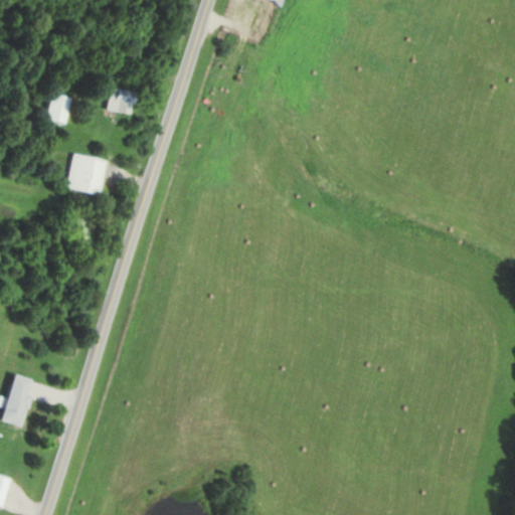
[(134,114),(138,93),(112,87),(108,108),(134,114)]
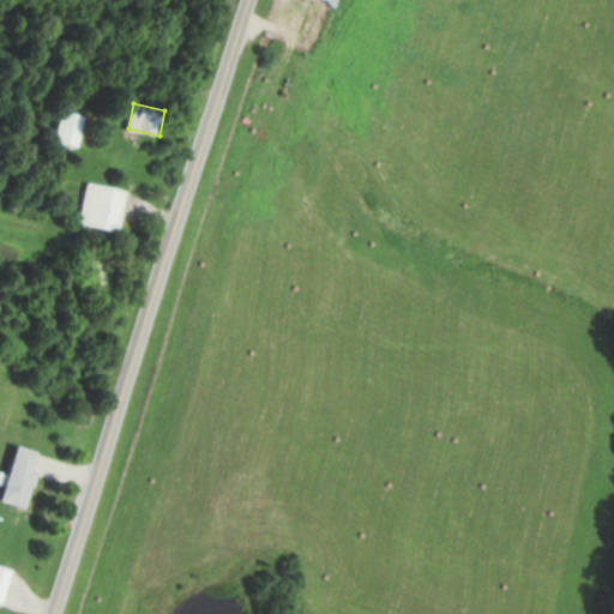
[(79,148),(88,115),(64,110),(56,142),(79,148)]
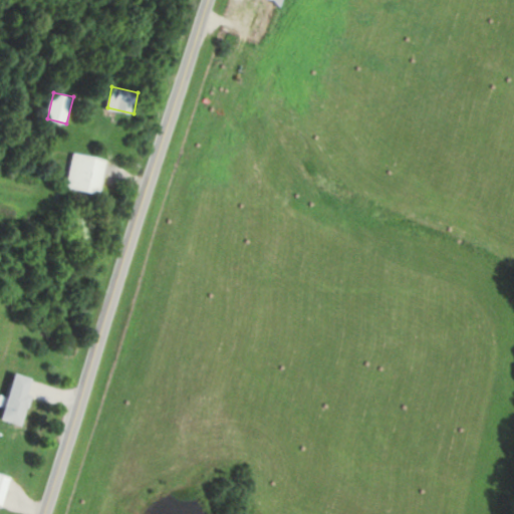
[(103,194),(109,159),(74,153),(68,188),(103,194)]
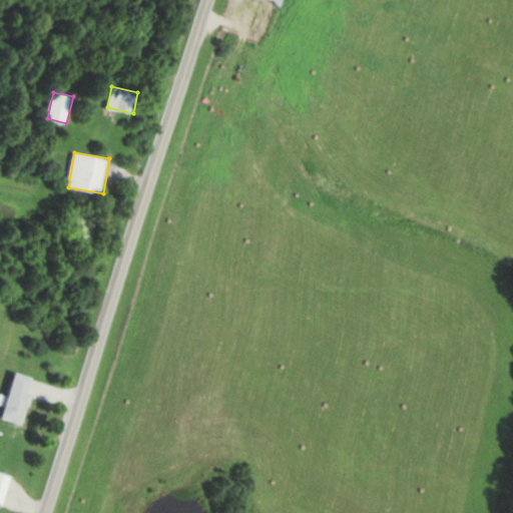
[(3,420),(23,424),(34,378),(14,373),(3,420)]
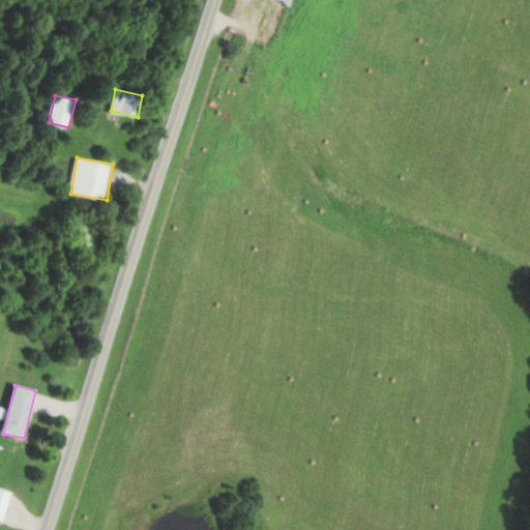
[(12,492),(0,487),(0,520),(3,522),(12,492)]
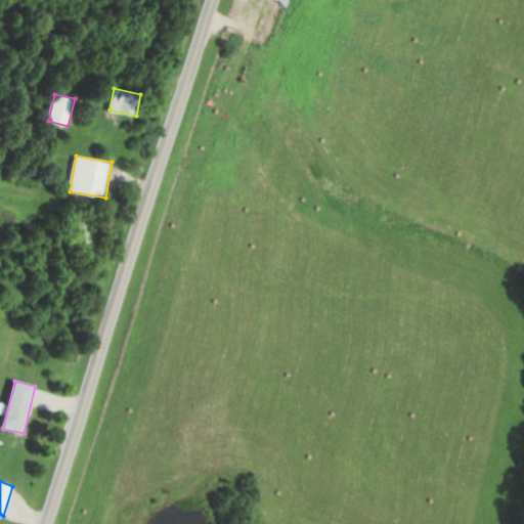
All buildings are outlined.
